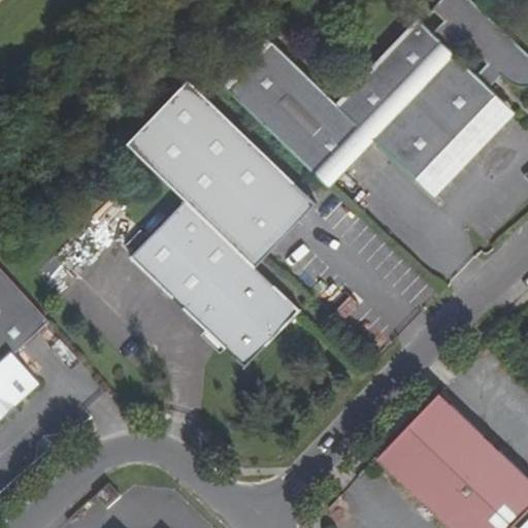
[(264,33),(218,81),(330,189),(375,140),(418,179),(498,95),(490,87),(502,74),(519,85),(523,86),(527,87),(527,56),(468,0),(441,0),(434,5),(444,17),(432,29),(420,18),(338,103),(264,33)]
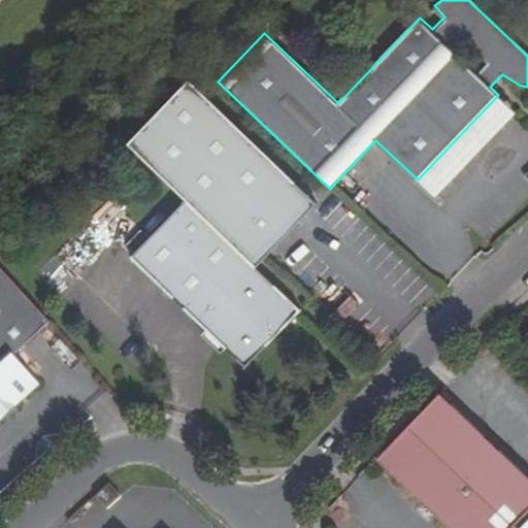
[(317,203),(190,81),(128,145),(187,201),(132,257),(245,367),(300,310),(255,267),(317,203)]
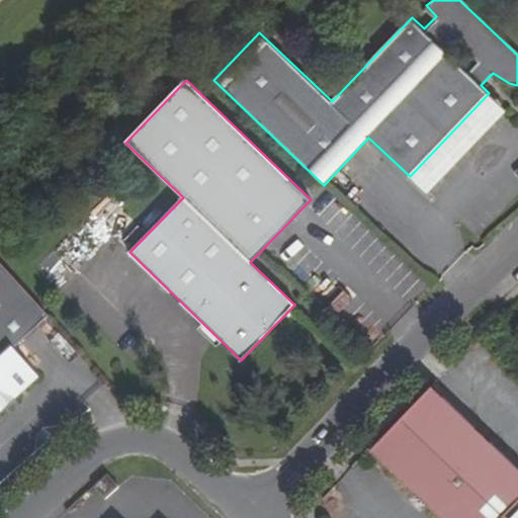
[(49,317),(0,262),(0,409),(36,374),(13,349),(49,317)]
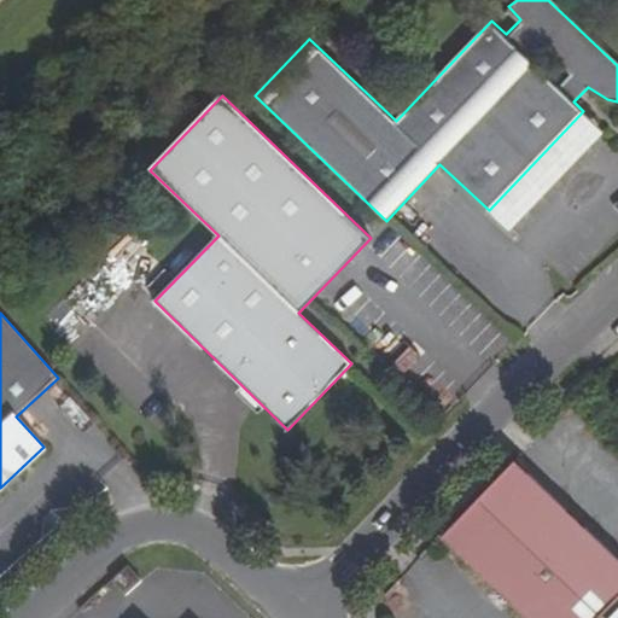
[(525,617),(599,617),(617,599),(617,555),(516,458),(489,485),(442,540),(525,617)]
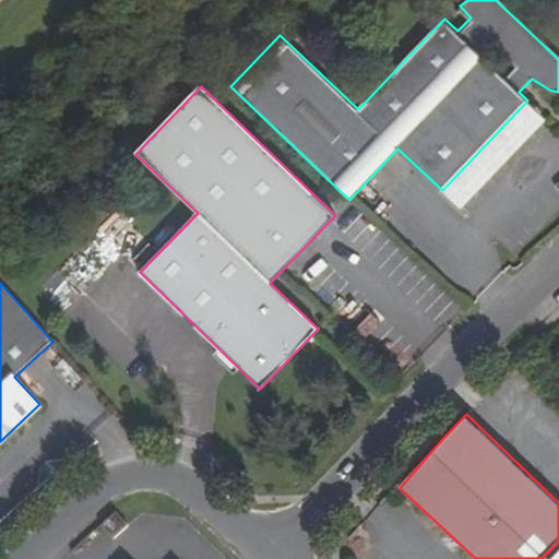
[(116,511),(102,525),(115,538),(129,525),(116,511)]
